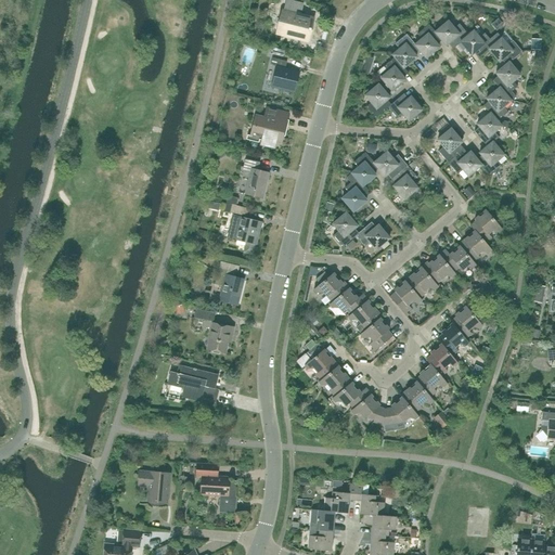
[(299,16),(301,10),(280,4),(279,11),(292,14),(286,36),(308,40),(313,20),(299,16)]
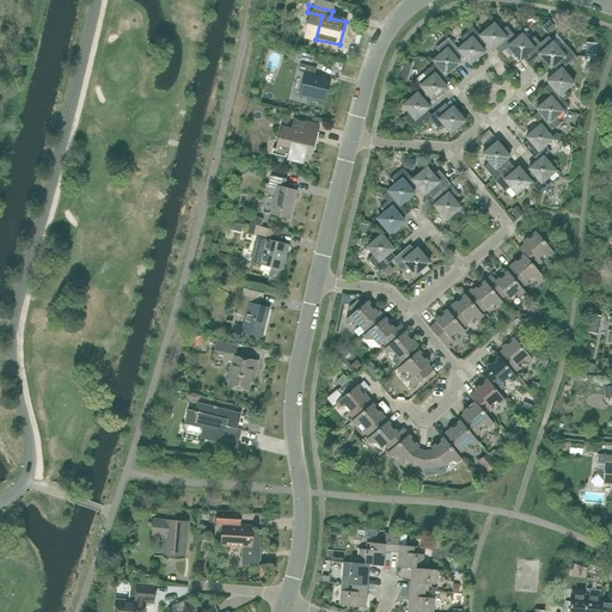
[(501,31),(495,24),(494,24),(479,36),(487,46),(491,50),(495,48),(500,54),(508,47),(516,40),(516,38),(506,26),(501,31)]
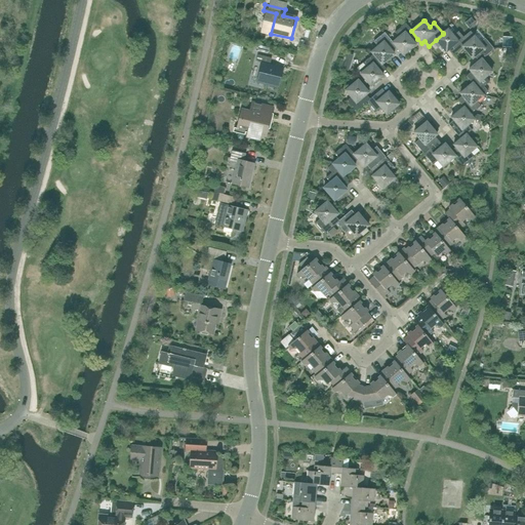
[(411,31),(405,24),(395,33),(399,37),(393,42),(393,43),(397,48),(403,55),(415,45),(413,42),(417,39),(411,31)]
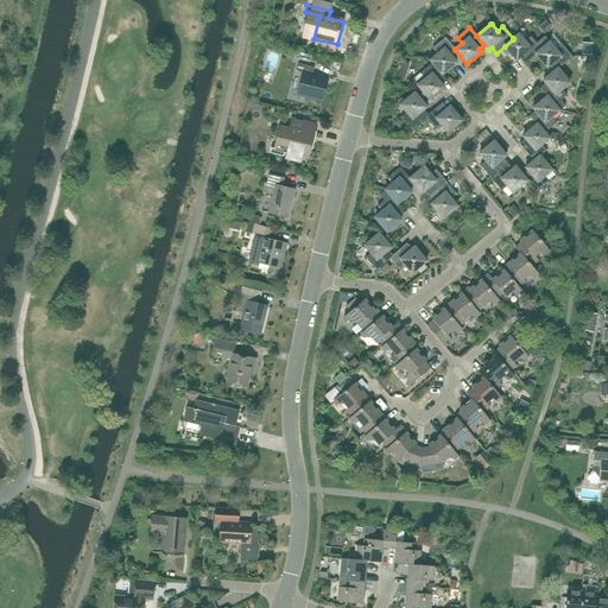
[(531,37),(525,42),(519,33),(513,38),(513,39),(505,46),(517,61),(519,58),(524,64),(536,55),(534,54),(542,49),(540,49),(531,37)]
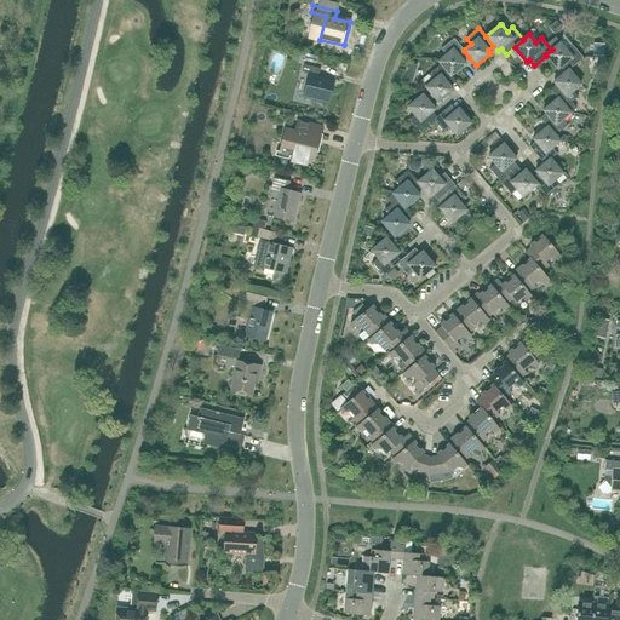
[(464,51),(464,50),(454,39),(441,50),(446,56),(438,62),(441,64),(451,76),(465,64),(463,62),(469,57),(464,51)]
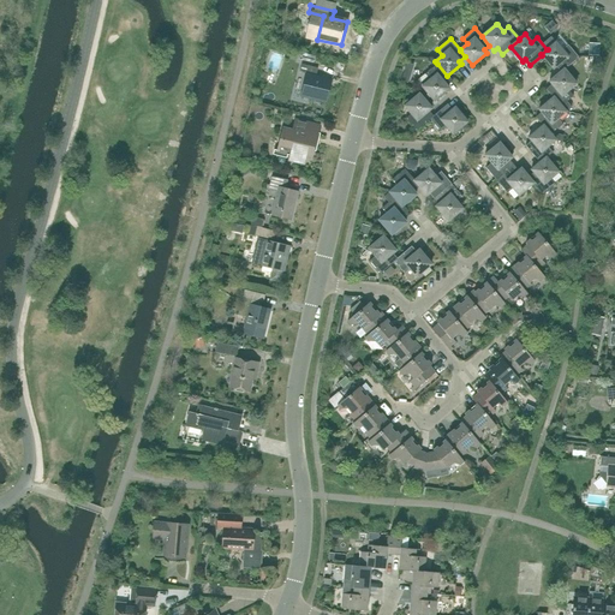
[(568,46),(562,51),(555,42),(547,49),(548,49),(541,54),(542,55),(554,69),(556,67),(561,72),(563,70),(565,70),(579,58),(568,46)]
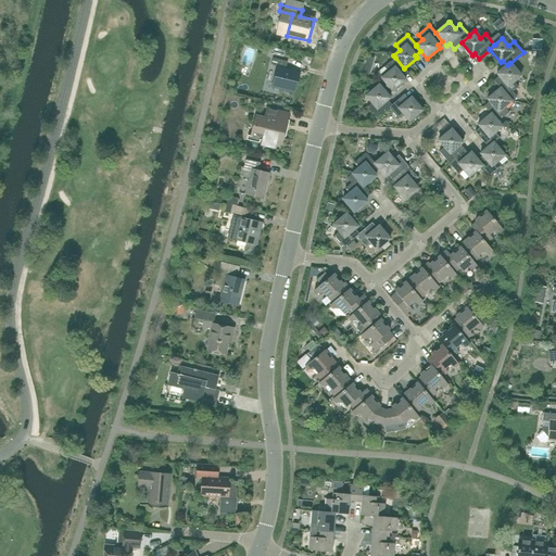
[(404,68),(395,58),(377,73),(392,91),(406,80),(404,78),(408,74),(404,68)]
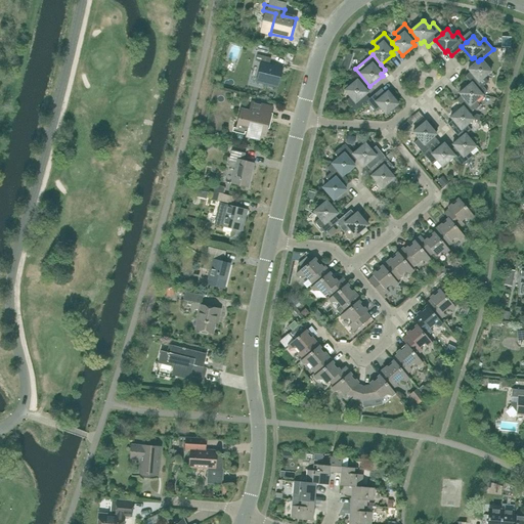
[(269,64),(270,58),(257,55),(255,61),(262,63),(257,83),(277,88),(281,68),(269,64)]
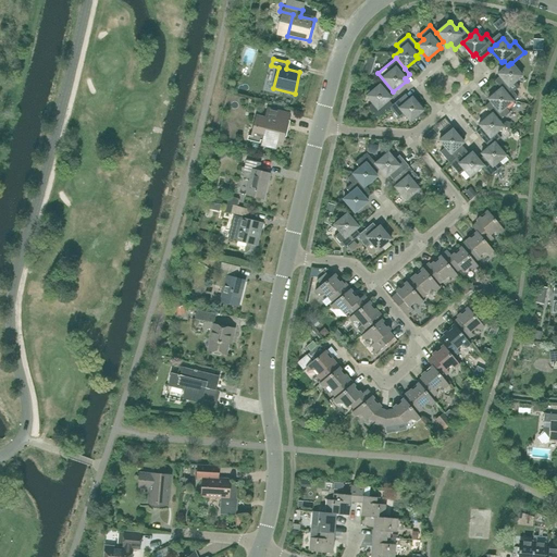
[(522,76),(511,63),(510,63),(508,65),(497,74),(499,76),(494,81),(500,88),(502,88),(508,97),(512,101),(518,97),(514,93),(519,87),(515,82),(522,76)]
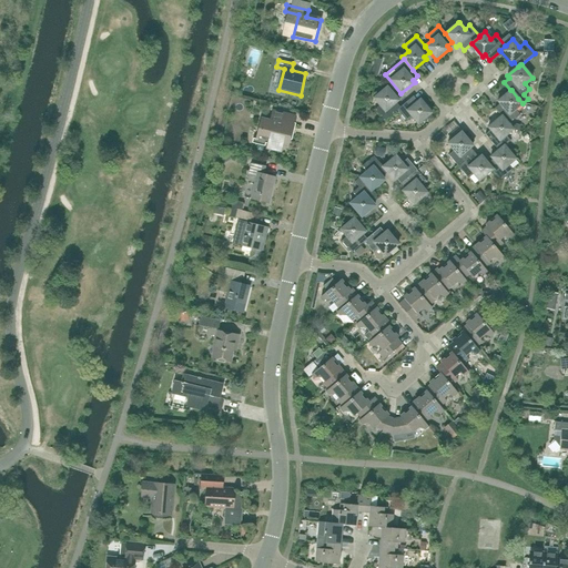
[(398,100),(387,87),(374,99),(379,105),(374,110),(384,121),(397,111),(397,110),(401,108),(396,102),(398,100)]
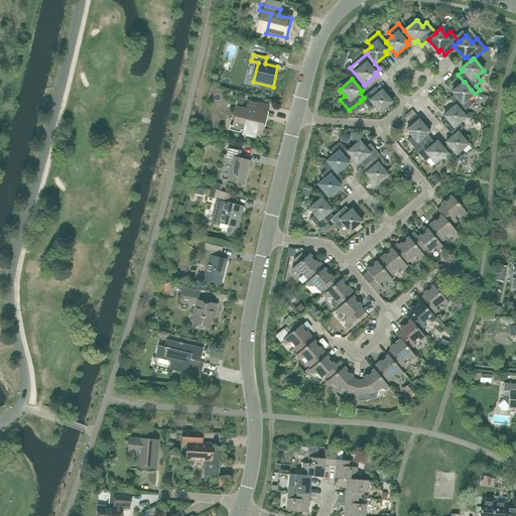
[(471,90),(465,82),(464,82),(453,92),(454,95),(449,99),(456,106),(462,113),(473,105),(469,100),(475,94),(471,90)]
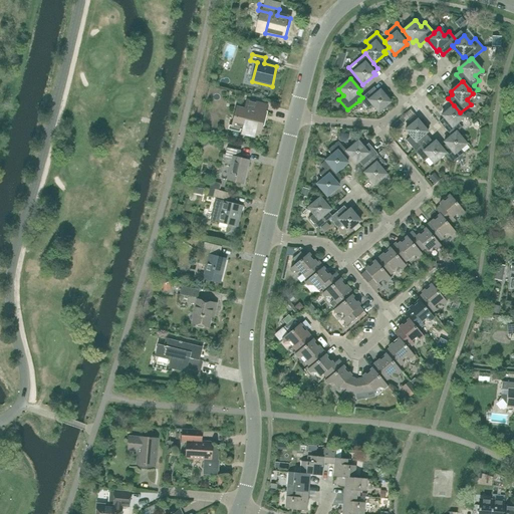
[(380,89),(377,91),(373,87),(362,97),(359,99),(359,100),(368,110),(372,106),(378,112),(391,102),(380,89)]
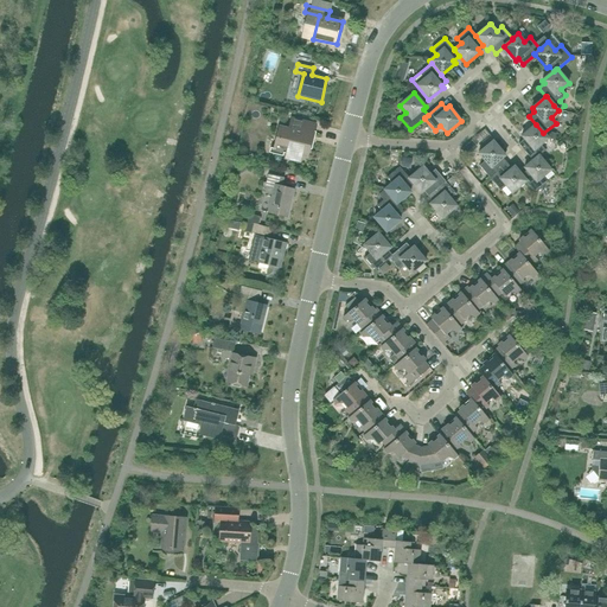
[(280,126),(275,145),(287,148),(285,159),(300,163),(301,155),(307,158),(315,123),(292,117),(289,128),(280,126)]
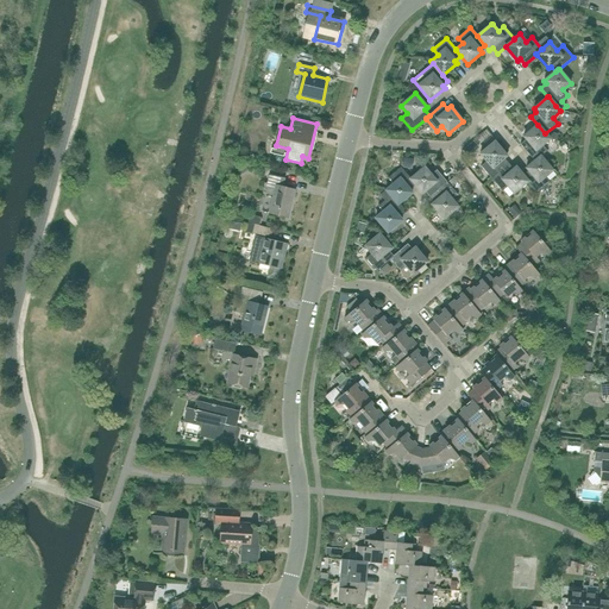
[(545,133),(538,125),(523,137),(526,139),(520,144),(534,161),(534,162),(540,156),(541,156),(547,151),(542,145),(550,139),(545,133)]
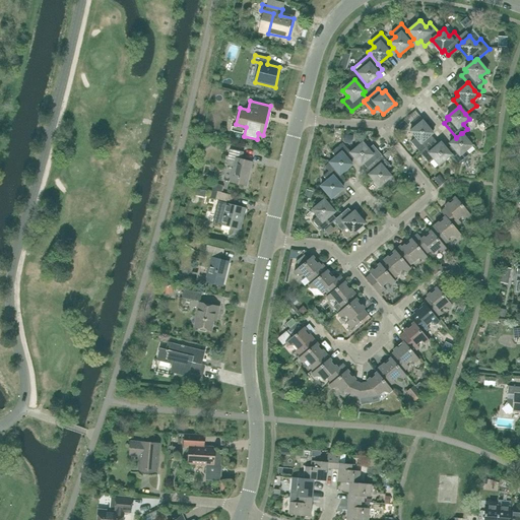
[(431,135),(433,133),(423,121),(417,125),(415,122),(410,125),(413,128),(410,131),(409,131),(415,138),(410,142),(419,152),(435,140),(431,135)]
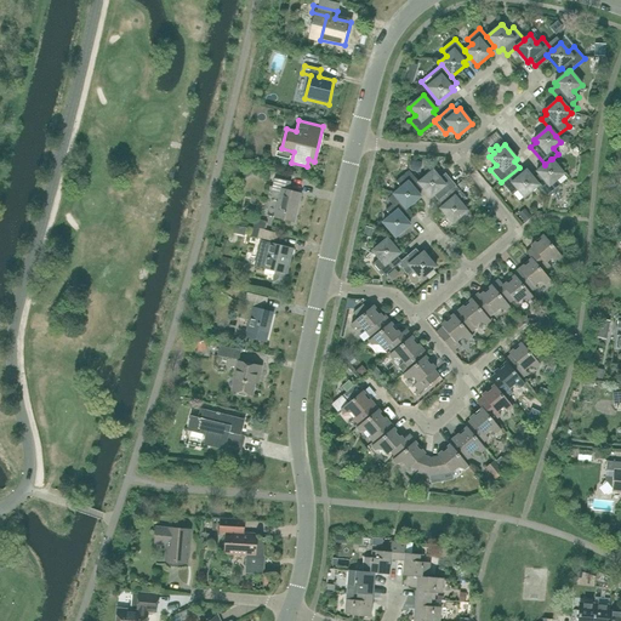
[(564,174),(552,159),(551,159),(545,165),(545,164),(536,171),(539,175),(534,178),(534,180),(539,186),(548,197),(560,187),(556,181),(564,174)]
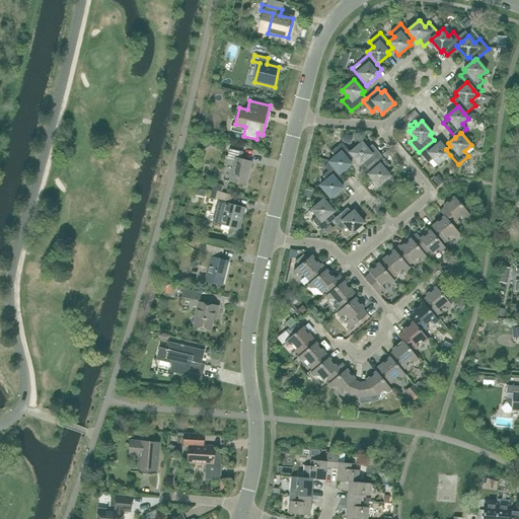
[(440,142),(437,144),(434,140),(419,152),(428,162),(432,158),(438,165),(450,155),(446,150),(446,149),(440,142)]
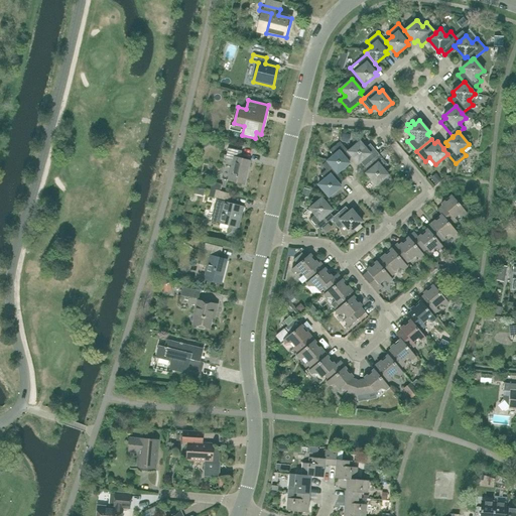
[(370,144),(365,148),(360,141),(348,151),(348,152),(352,157),(358,164),(360,162),(364,166),(379,154),(370,144)]
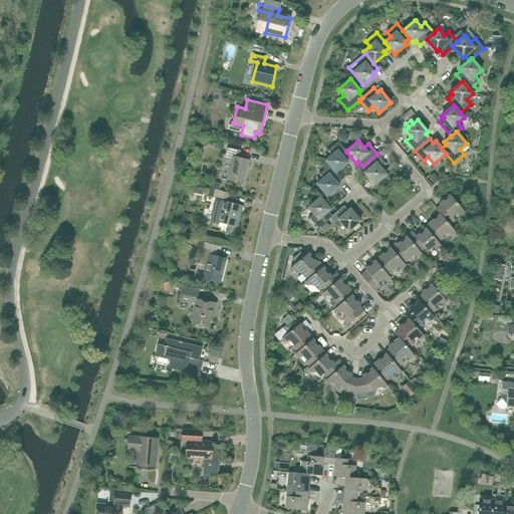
[(346,152),(346,151),(338,142),(327,151),(331,156),(325,161),(329,166),(335,173),(336,173),(347,163),(345,161),(350,157),(346,152)]
